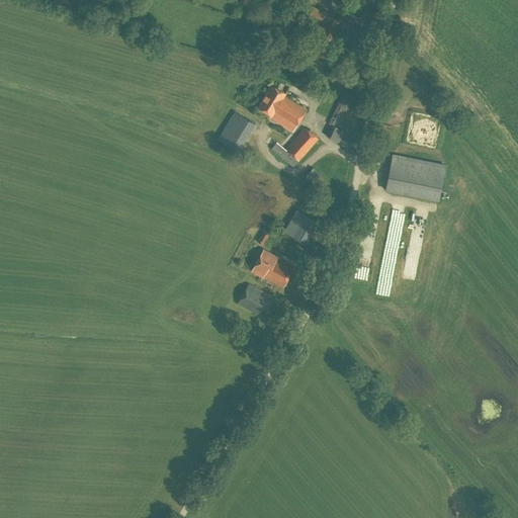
[(364,31),(326,15),(327,14),(326,12),(313,6),(307,8),(303,16),(320,23),(323,22),(311,53),(326,59),(335,36),(357,46),(364,31)]
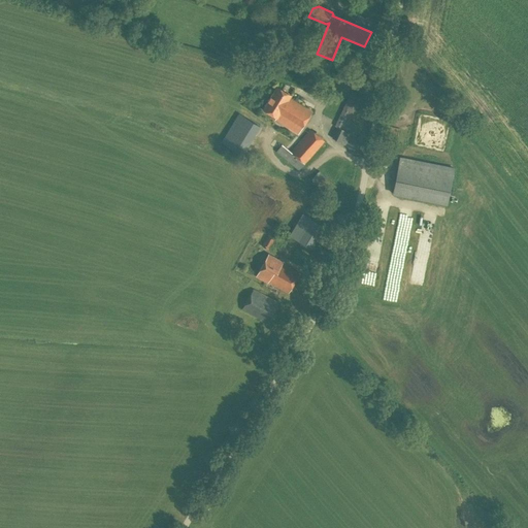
[(298,133),(311,111),(290,97),(291,95),(276,87),(263,109),(276,118),(275,120),(298,133)]
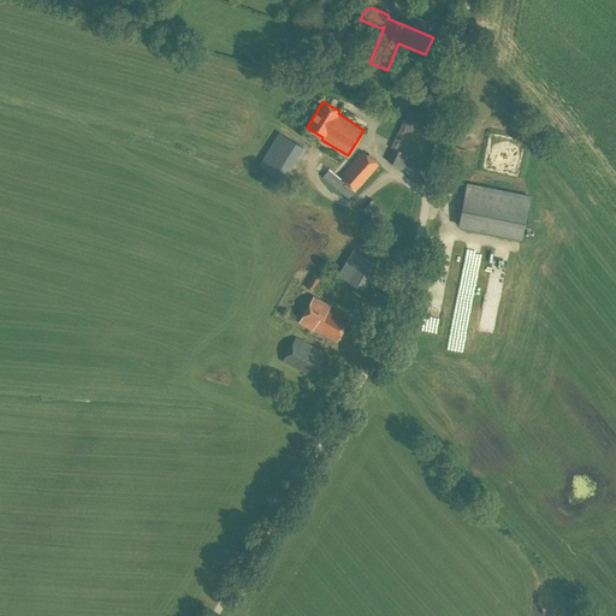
[(403,169),(409,155),(402,152),(420,113),(409,108),(391,147),(394,148),(388,161),(403,169)]
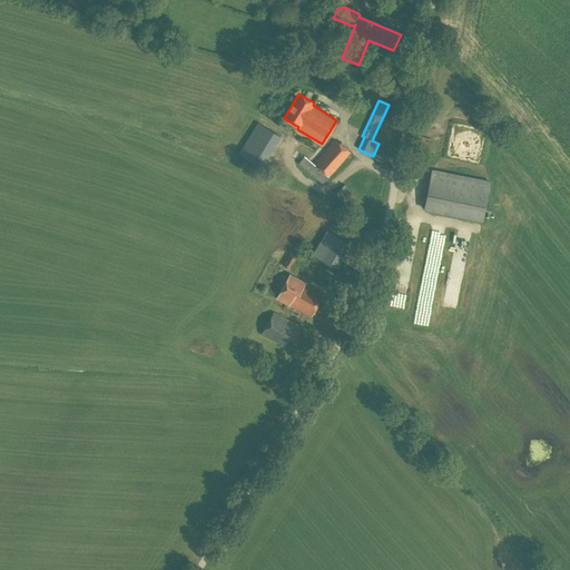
[(262,168),(282,136),(257,121),(238,153),(262,168)]
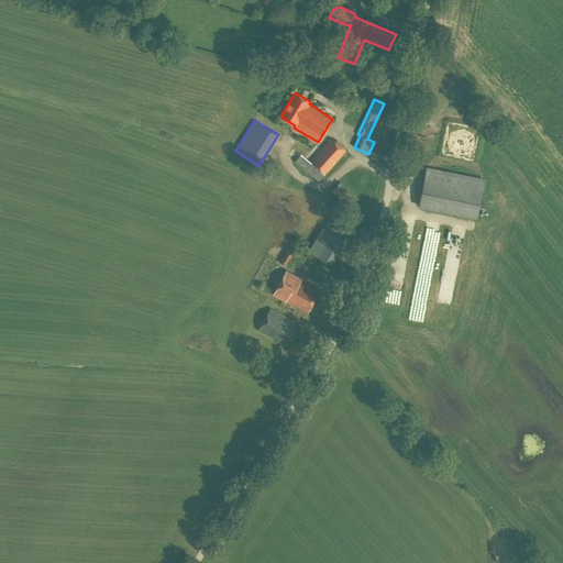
[(318,180),(345,151),(331,138),(310,162),(300,154),(295,162),(318,180)]
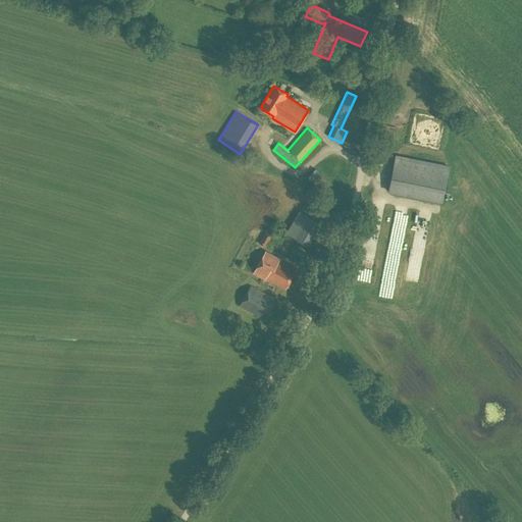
[(441,202),(449,166),(396,155),(388,191),(441,202)]
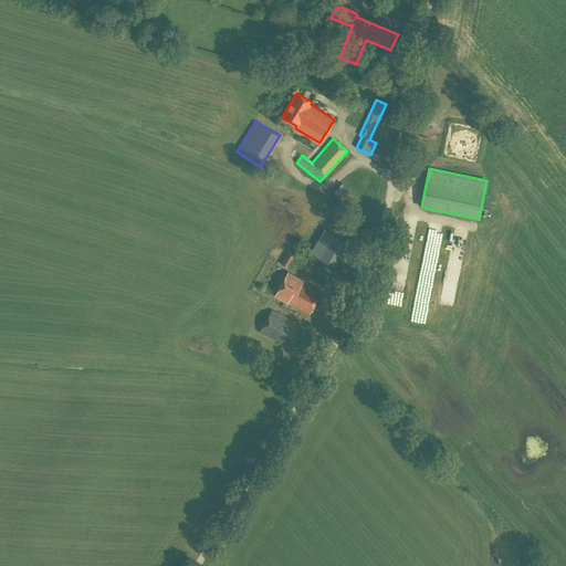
[(353,209),(360,200),(342,182),(333,192),(353,209)]
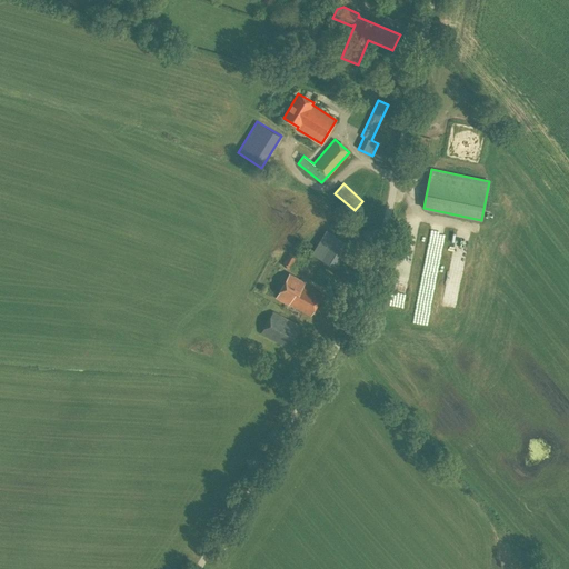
[(337,268),(350,245),(326,230),(312,253),(337,268)]
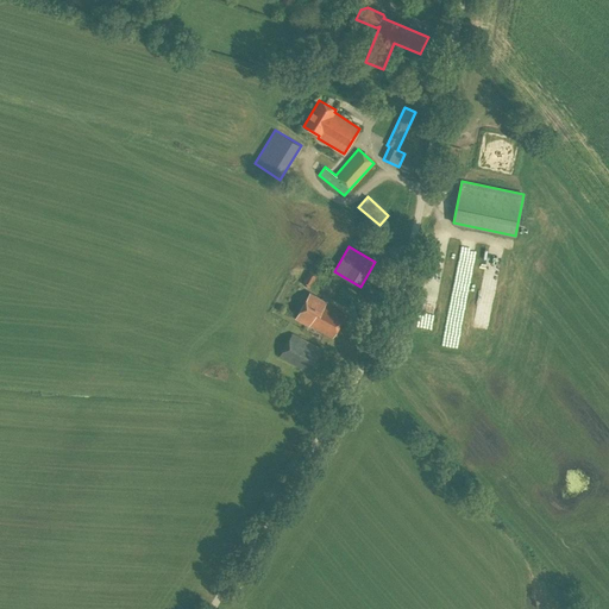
[(308,274),(303,284),(309,287),(314,277),(308,274)]
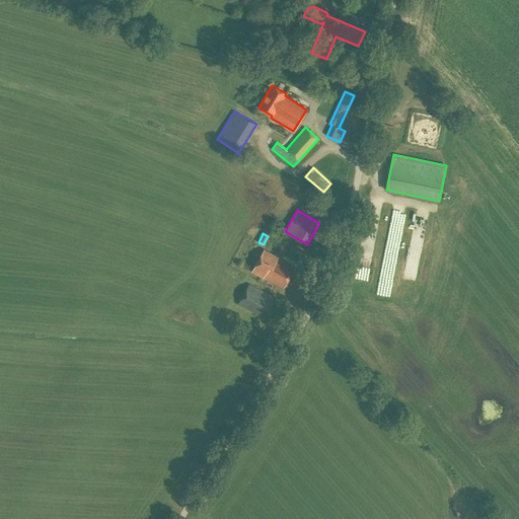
[(283,288),(294,268),(277,258),(278,257),(264,249),(251,271),(263,278),(264,277),(283,288)]
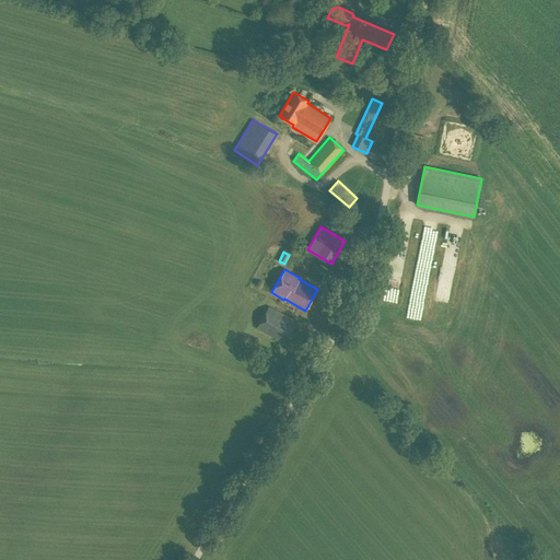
[(218,299),(231,289),(223,278),(210,288),(218,299)]
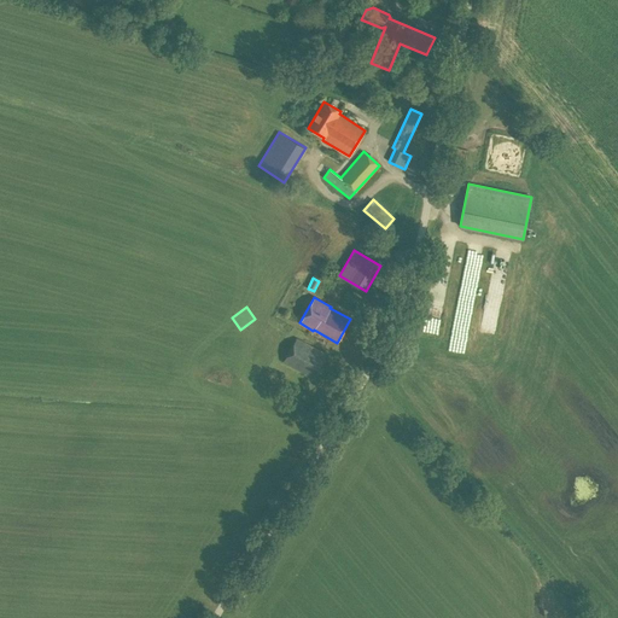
[(314,378),(326,354),(297,338),(283,362),(314,378)]
